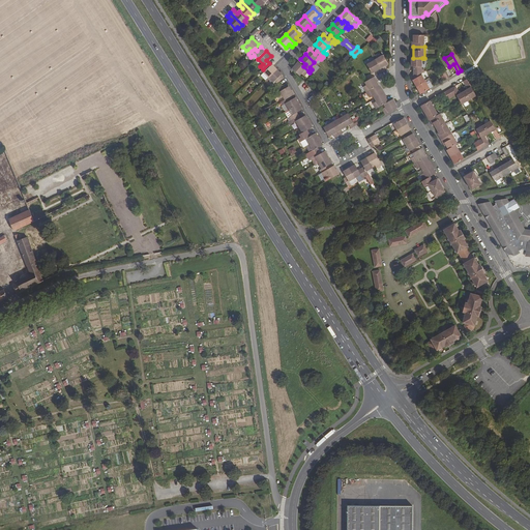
[(383,55),(375,60),(382,72),(386,69),(384,66),(388,64),(383,55)]
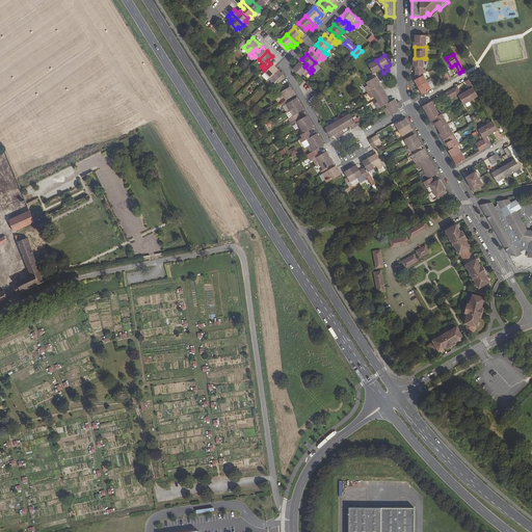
[(415,58),(413,58),(413,65),(415,65),(415,71),(423,72),(424,58),(415,58)]
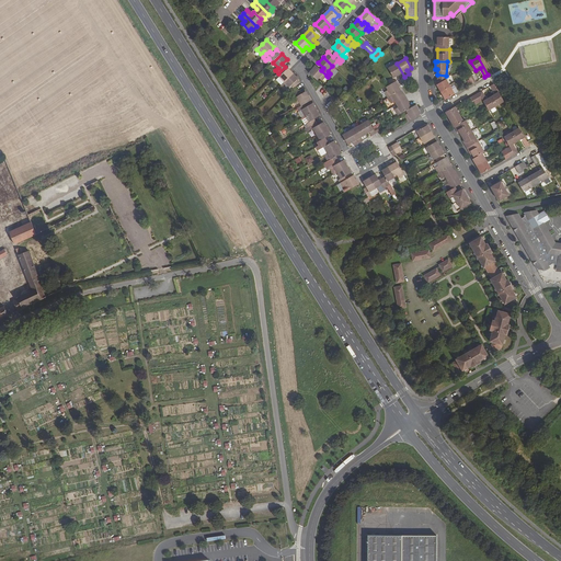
[(397,64),(388,68),(393,78),(398,76),(400,79),(404,77),(397,64)]
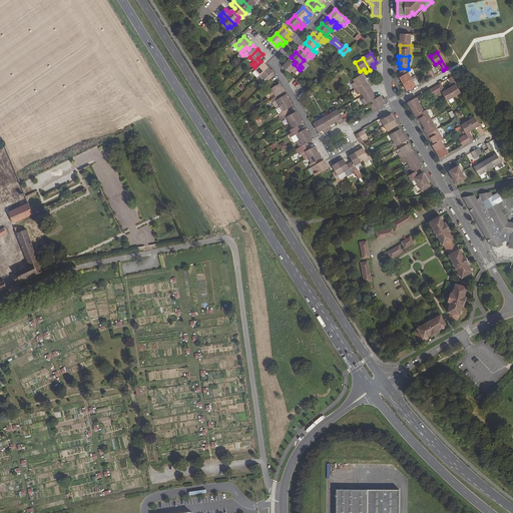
[(289,60),(283,67),(290,73),(292,71),(295,74),(299,69),(294,64),(289,60)]
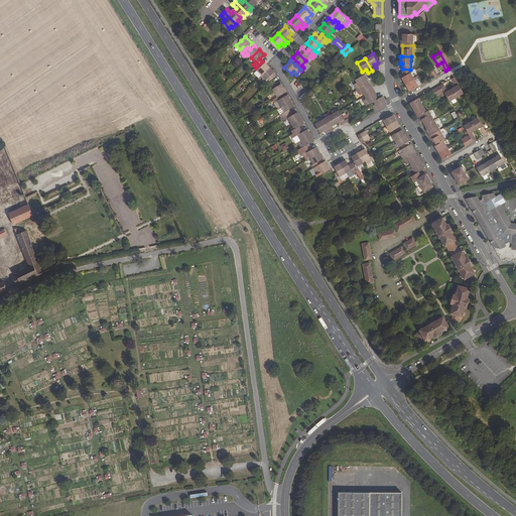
[(262,61),(256,68),(258,70),(257,71),(262,76),(270,68),(265,62),(264,63),(262,61)]
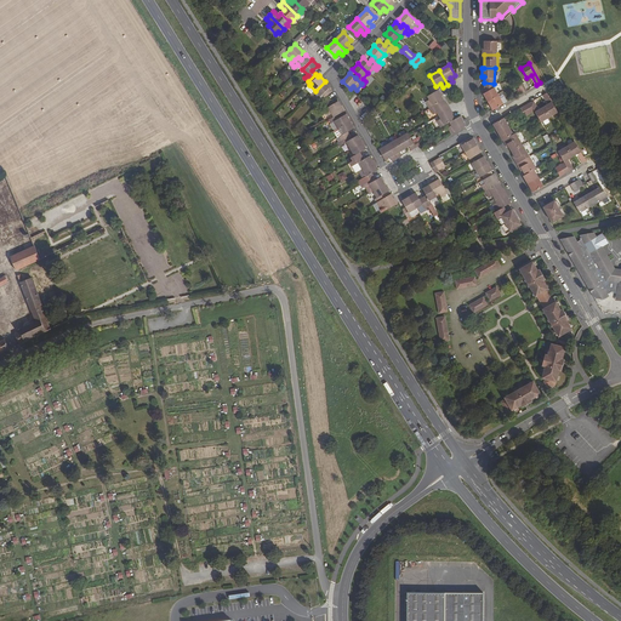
[(325,81),(315,91),(320,97),(322,96),(325,98),(326,97),(332,91),(329,89),(330,87),(325,81)]
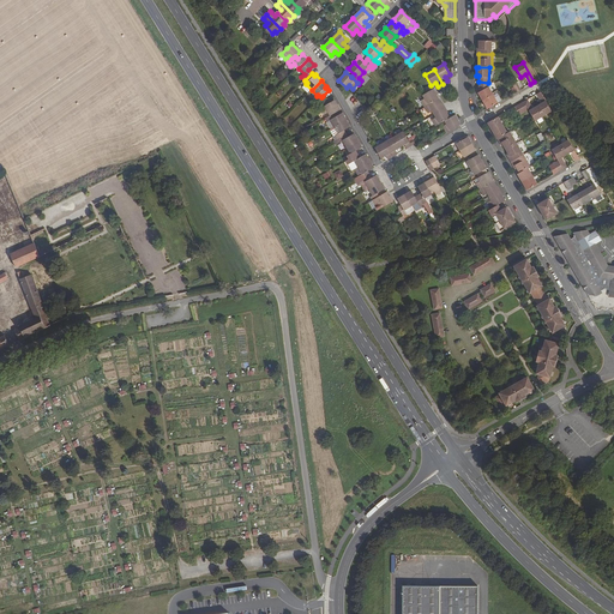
[(488,83),(479,82),(479,90),(481,92),(479,94),(482,101),(493,95),(488,88),(488,83)]
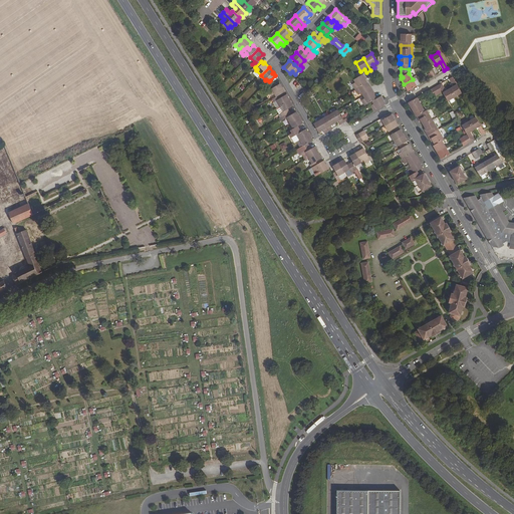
[(362,74),(354,79),(355,82),(352,84),(355,89),(367,82),(362,74)]
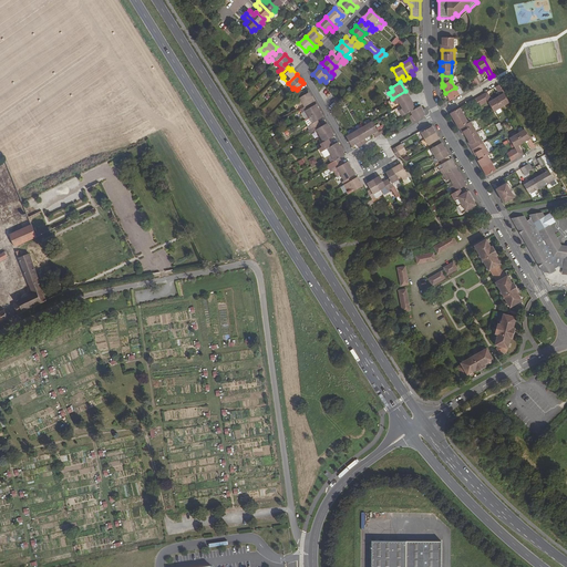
[(292,89),(288,83),(285,86),(284,88),(289,92),(292,89)]
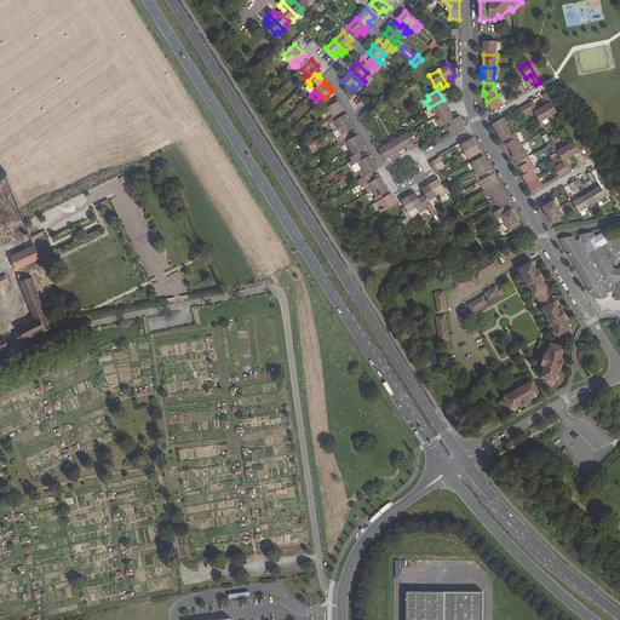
[(546,93),(541,96),(547,104),(543,107),(549,118),(557,113),(546,93)]
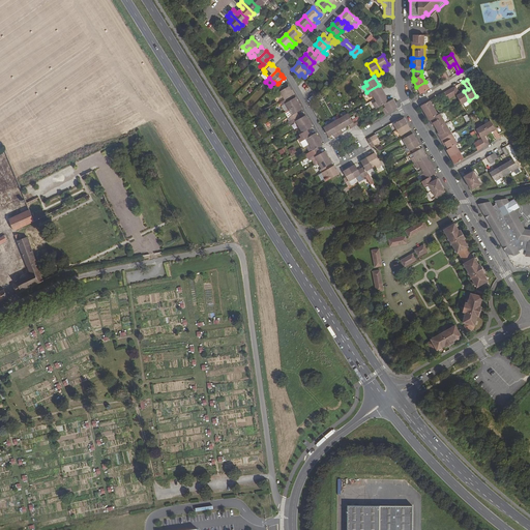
[(425,82),(416,87),(420,94),(430,89),(425,82)]
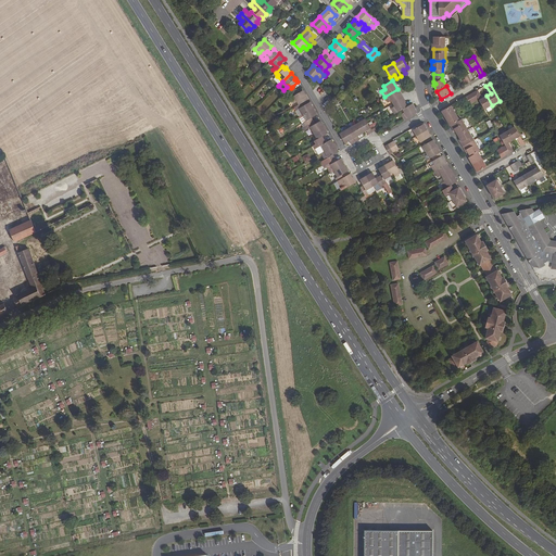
[(397,89),(384,97),(388,102),(391,101),(393,103),(402,99),(397,89)]
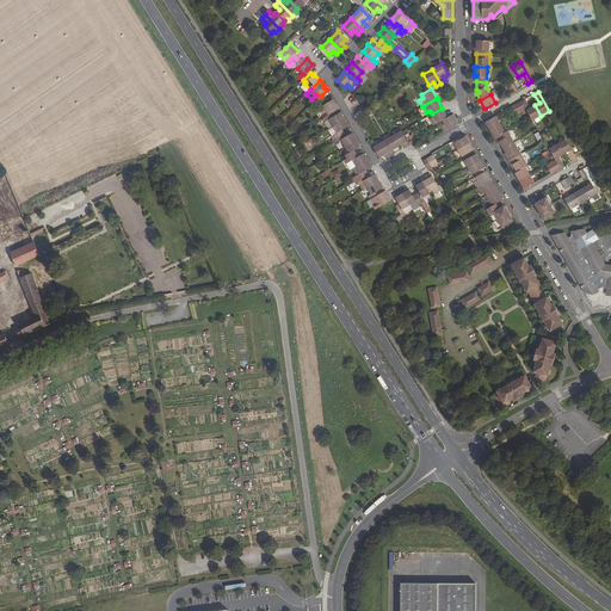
[(525,99),(520,102),(525,110),(530,117),(532,121),(541,116),(535,105),(530,109),(525,99)]
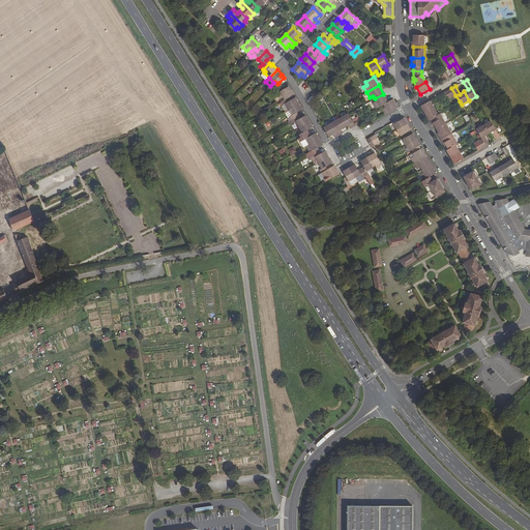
[(285,89),(276,93),(280,99),(284,97),(285,99),(288,98),(294,95),(289,87),(285,89)]
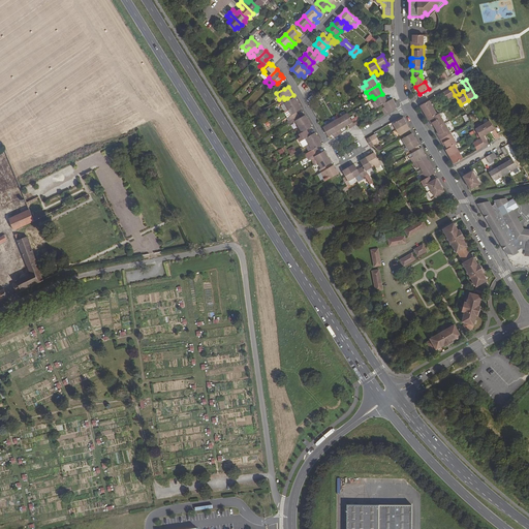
[(382,94),(374,98),(375,101),(372,103),(375,109),(383,104),(387,101),(382,94)]
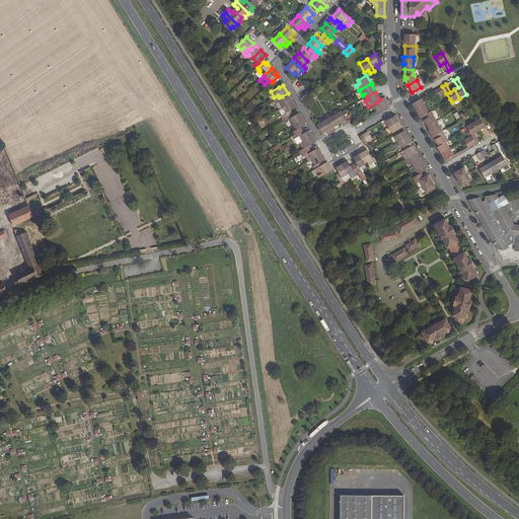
[(279,97),(275,100),(277,103),(279,101),(283,107),(292,101),(289,95),(284,98),(282,96),(279,97)]
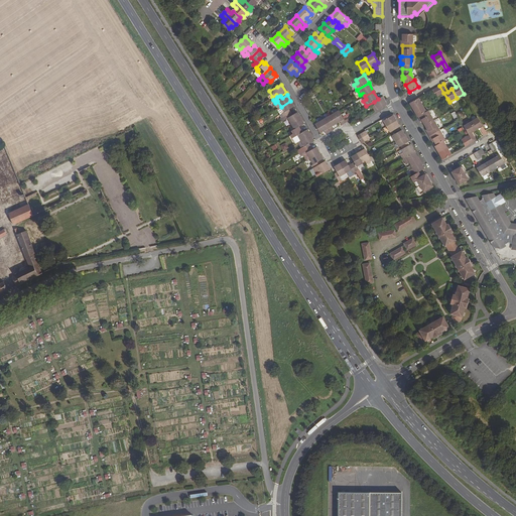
[(378,99),(374,102),(375,104),(372,107),(375,112),(387,105),(382,97),(378,99)]
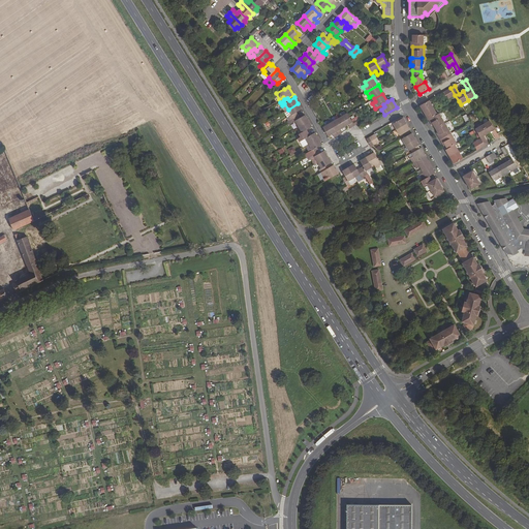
[(429,100),(419,106),(424,113),(433,107),(429,100)]
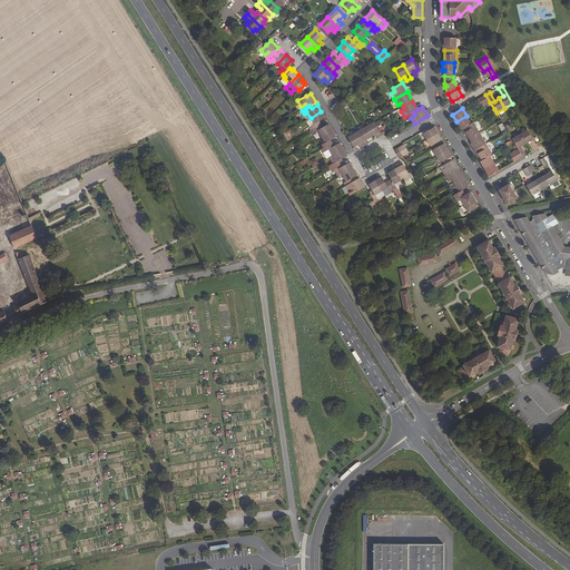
[(321,111),(311,118),(314,125),(312,126),(313,129),(321,125),(320,121),(325,118),(321,111)]
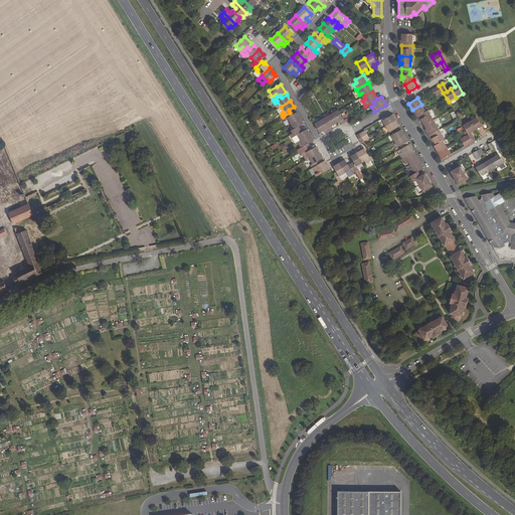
[(421,105),(412,110),(416,117),(418,116),(425,112),(421,105)]
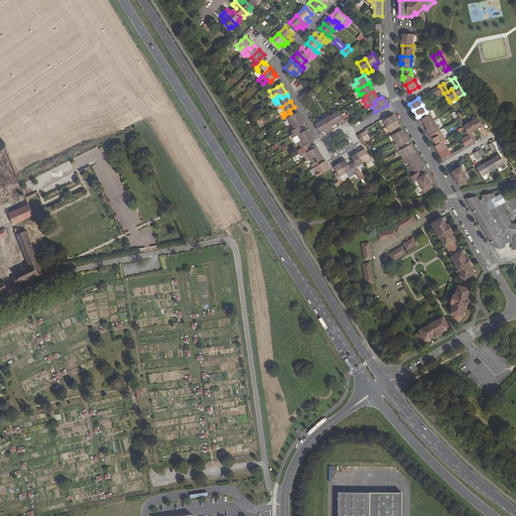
[(426,112),(419,116),(424,125),(434,120),(428,110),(426,112)]
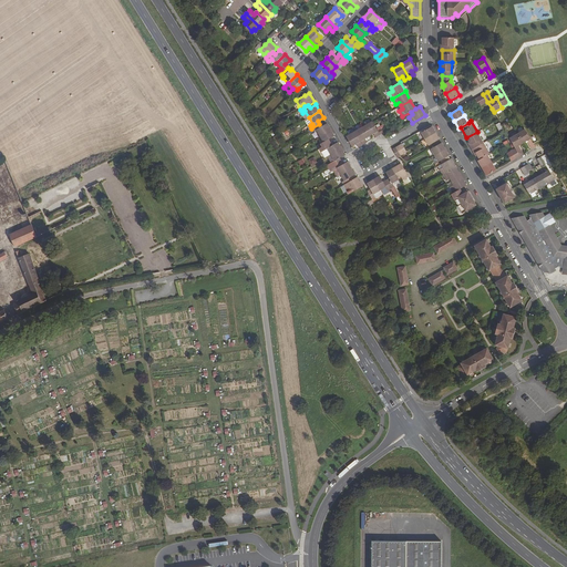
[(372,122),(363,126),(369,136),(373,134),(375,137),(380,135),(378,131),(373,122),(372,122)]
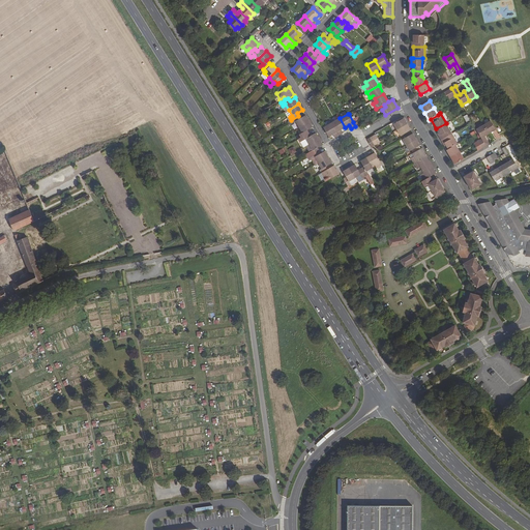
[(298,116),(291,120),(293,123),(295,121),(299,127),(310,121),(305,116),(300,118),(298,116)]
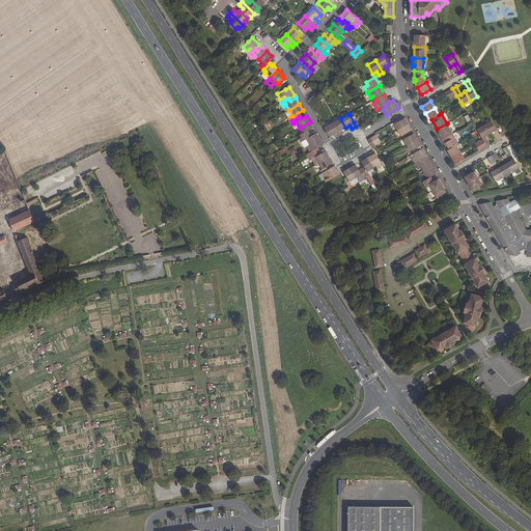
[(340,118),(332,123),(339,136),(344,133),(342,130),(345,128),(340,118)]
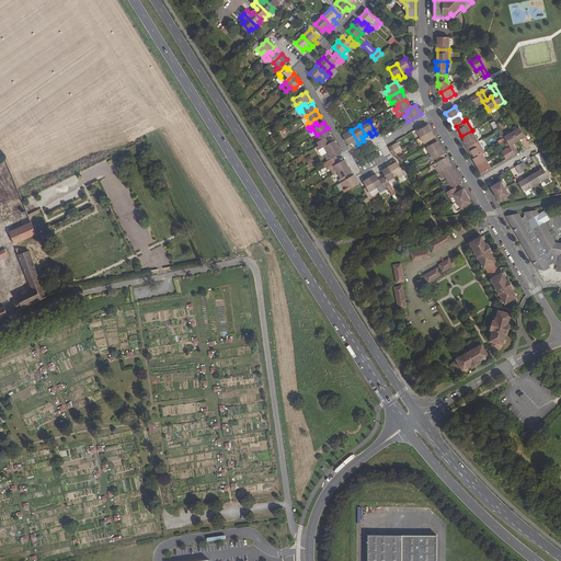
[(427,126),(416,132),(421,138),(431,132),(427,126)]
